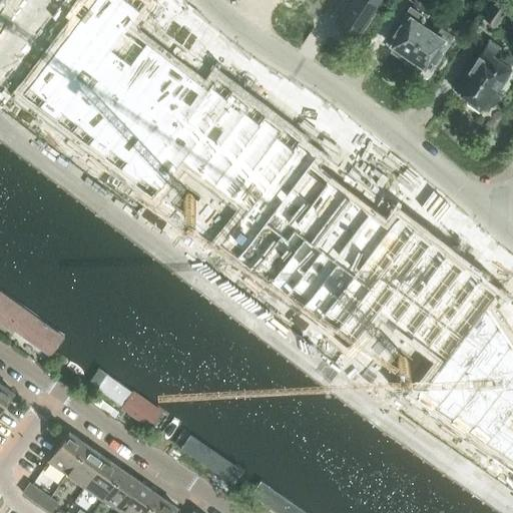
[(24,95),(21,99),(36,110),(39,106),(138,182),(135,185),(150,196),(153,192),(253,270),(252,272),(267,283),(268,281),(335,332),(332,335),(347,346),(350,342),(419,394),(417,396),(431,406),(432,404),(453,418),(451,420),(465,429),(466,427),(512,459),(512,298),(138,13),(144,7),(141,5),(141,0),(92,0),(88,6),(82,4),(76,12),(80,18),(22,94),(24,95)]
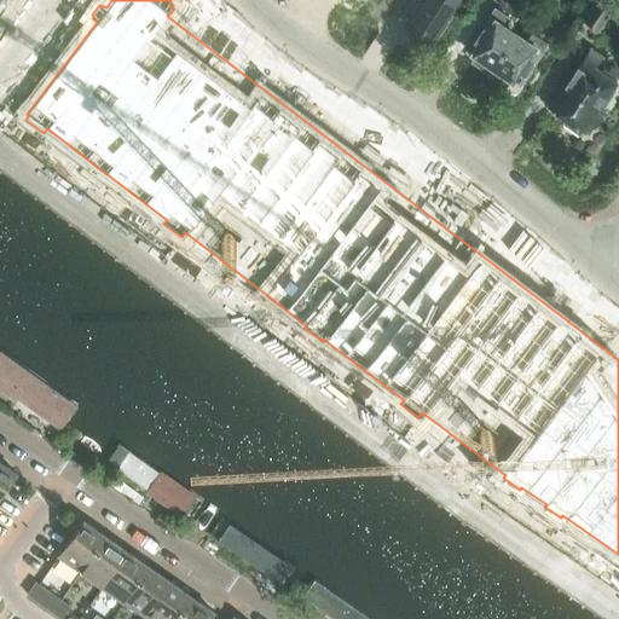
[(461,0),(420,0),(404,25),(432,45),(461,0)]
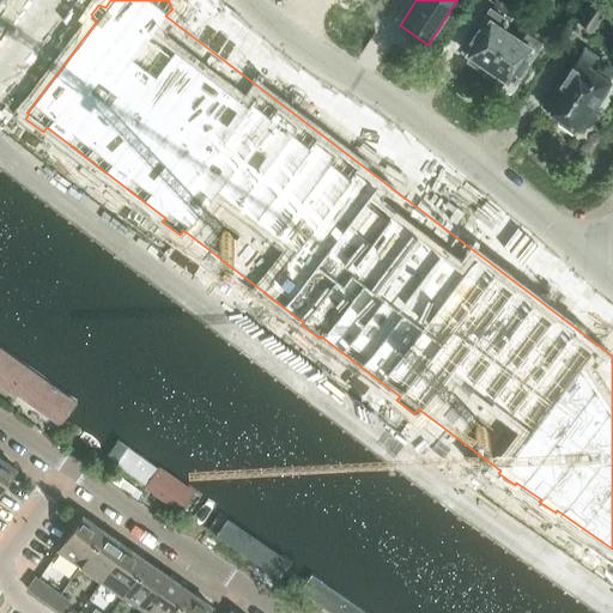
[(592,0),(580,23),(593,31),(608,0),(592,0)]
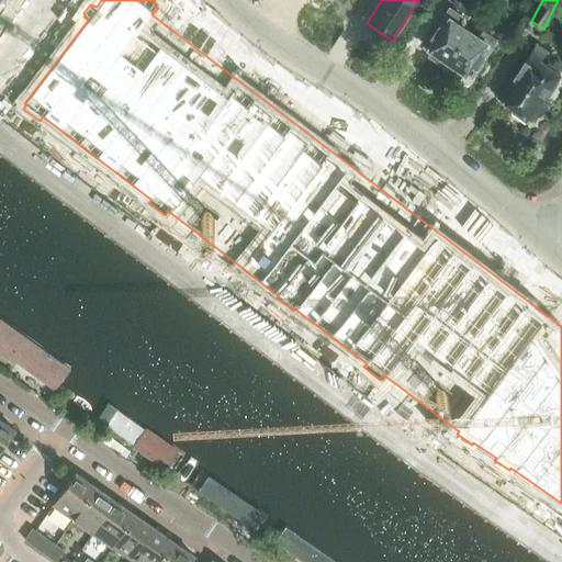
[(463,18),(450,9),(425,47),(433,53),(430,56),(445,66),(468,31),(458,25),(463,18)]
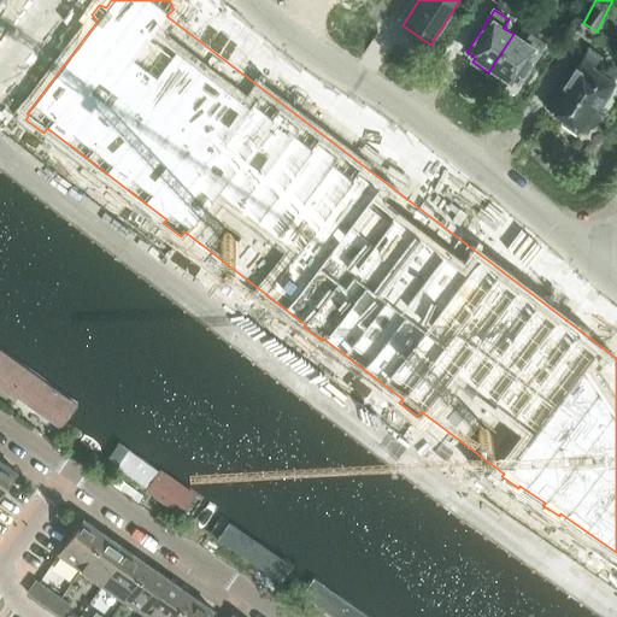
[(513,34),(488,72),(505,84),(509,80),(517,86),(545,45),(532,35),(526,42),(513,34)]
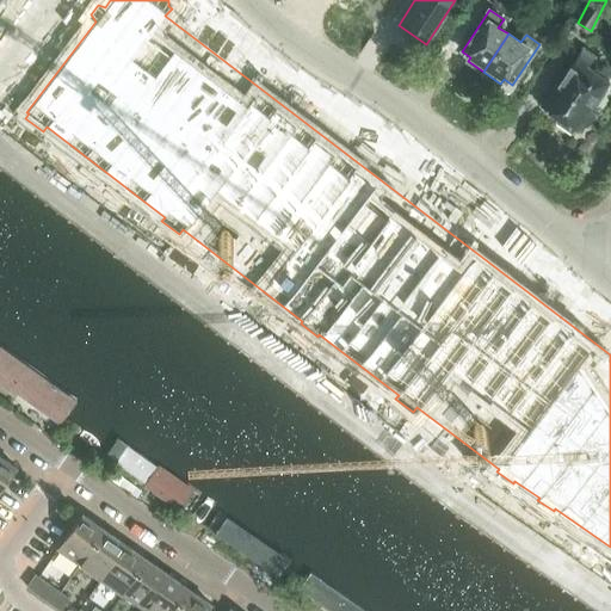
[(554,121),(574,134),(581,123),(587,127),(596,113),(590,110),(610,84),(588,69),(596,57),(584,49),(561,85),(557,82),(539,107),(556,118),(554,121)]
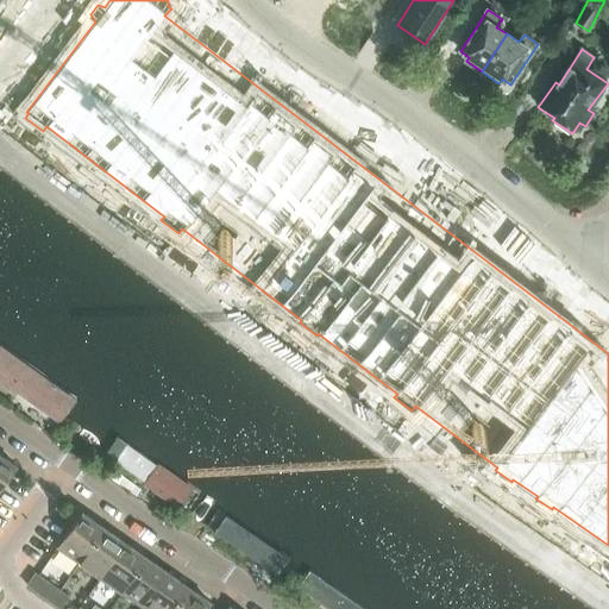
[(81,402),(0,345),(0,383),(63,427),(81,402)]
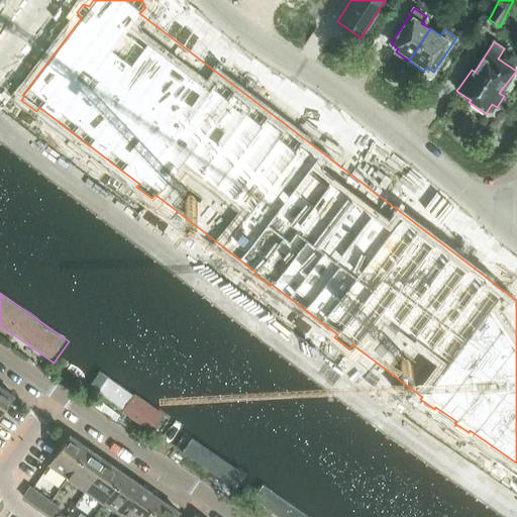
[(171,420),(88,363),(77,379),(160,437),(171,420)]
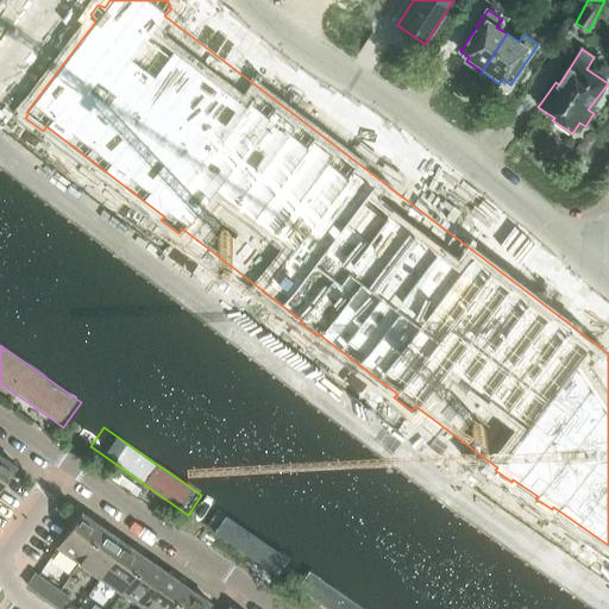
[(0,453),(0,488),(17,465),(0,453)]
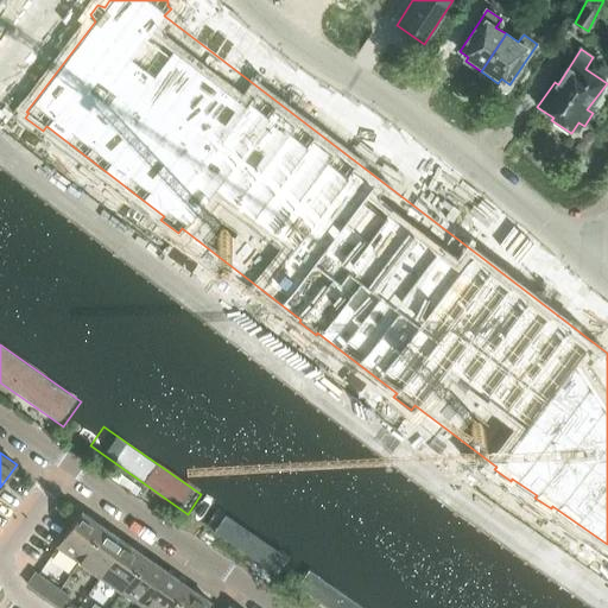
[(58,546),(80,562),(105,526),(82,511),(58,546)]
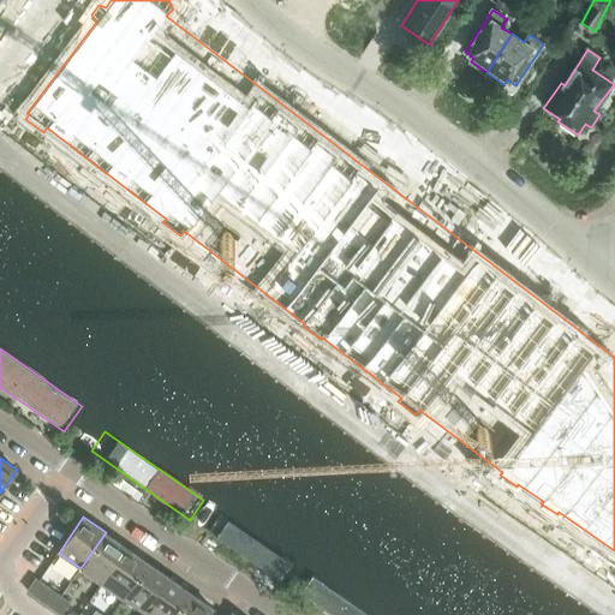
[(81,568),(102,583),(126,548),(106,532),(81,568)]
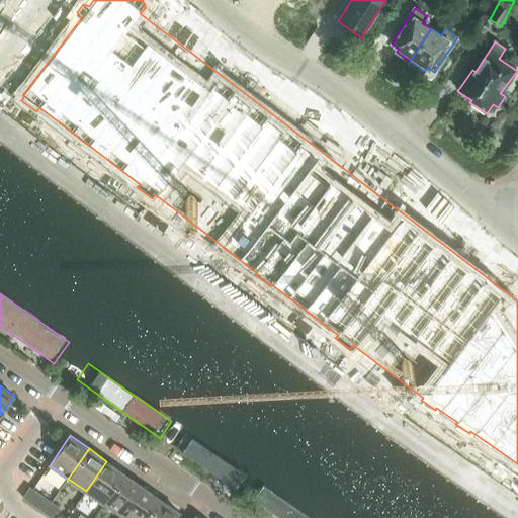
[(86,491),(103,503),(124,473),(106,461),(86,491)]
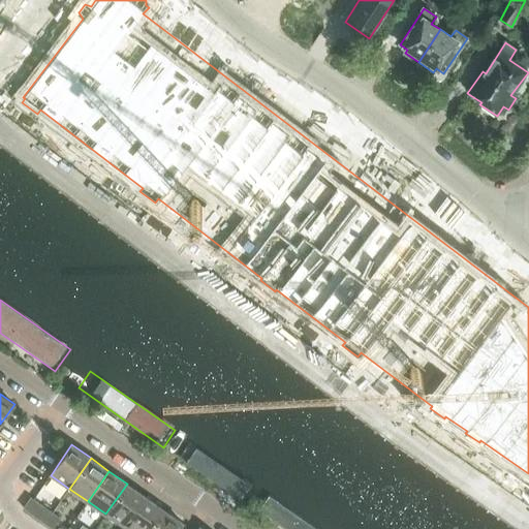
[(105,514),(124,527),(146,496),(127,484),(105,514)]
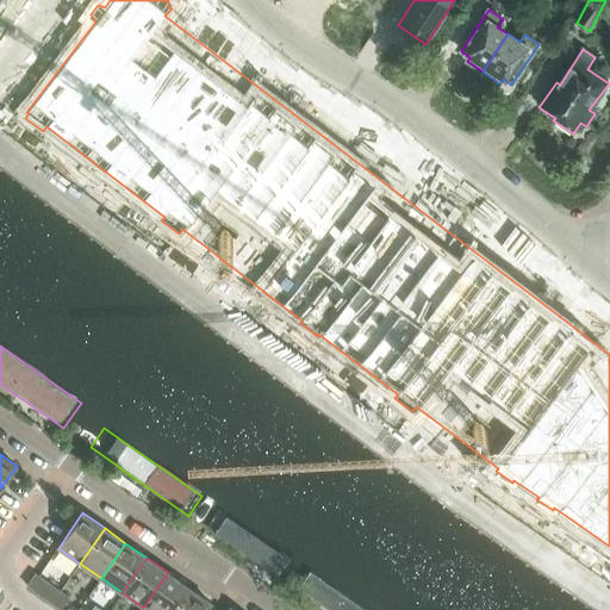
[(172,609),(188,587),(168,572),(143,608),(141,609),(172,609)]
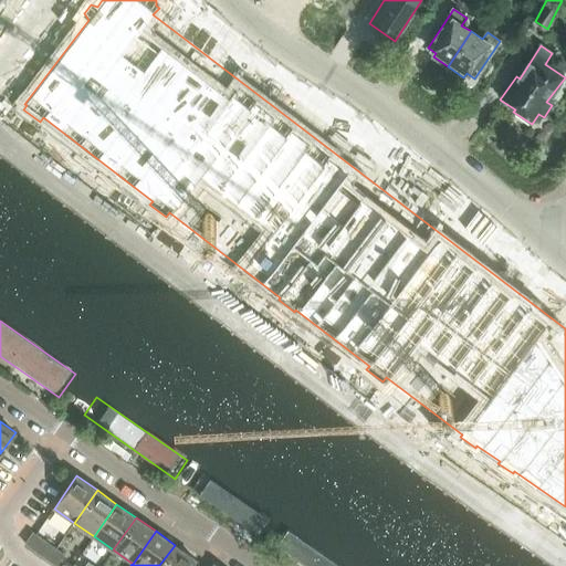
[(24,543),(48,559),(56,548),(32,532),(24,543)]
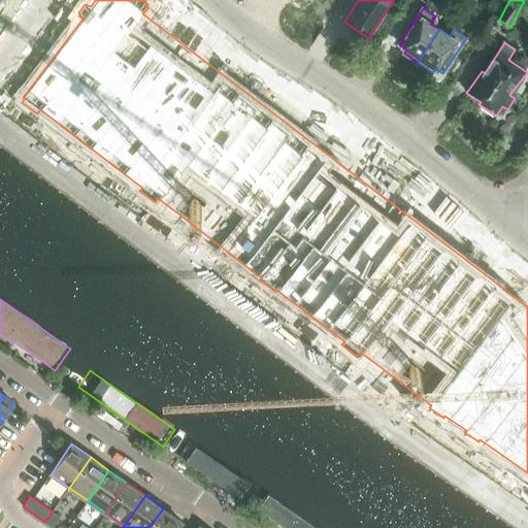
[(314,527),(268,496),(260,507),(289,527),(314,527)]
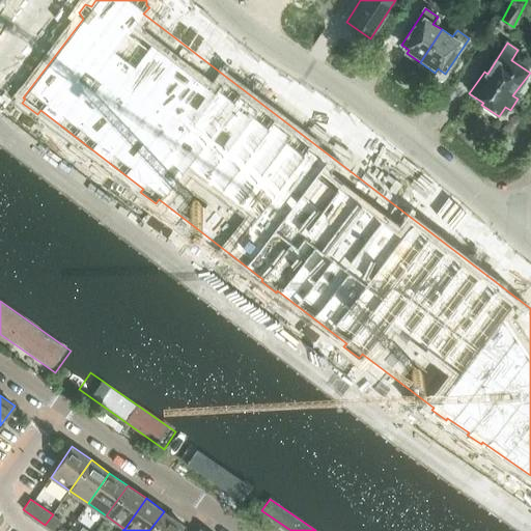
[(164,511),(149,530),(178,530),(183,525),(164,511)]
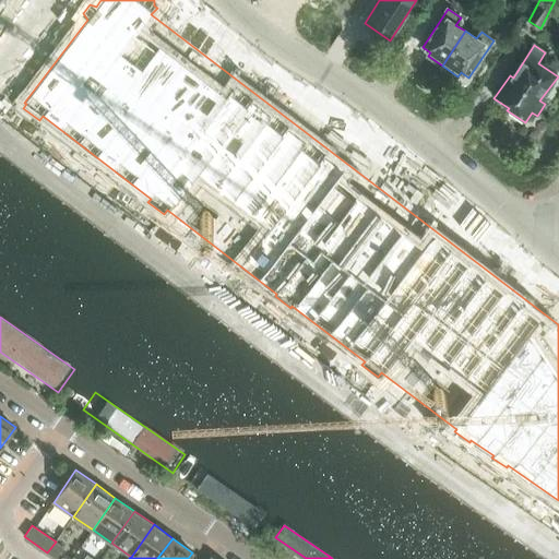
[(47,552),(56,558),(63,547),(56,542),(47,552)]
